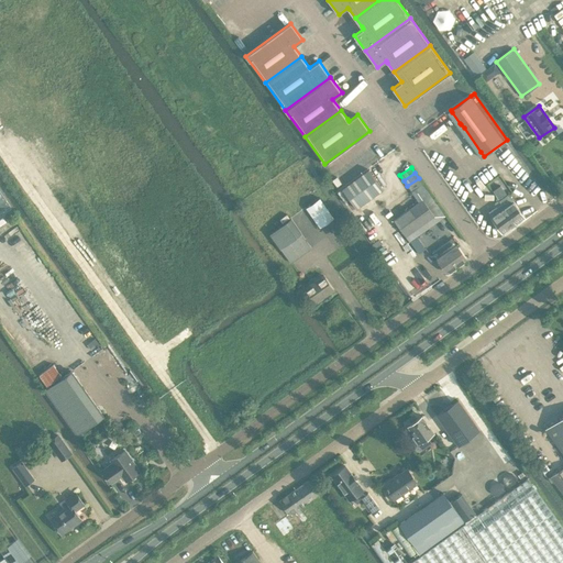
[(356,209),(374,196),(360,175),(342,188),(356,209)]
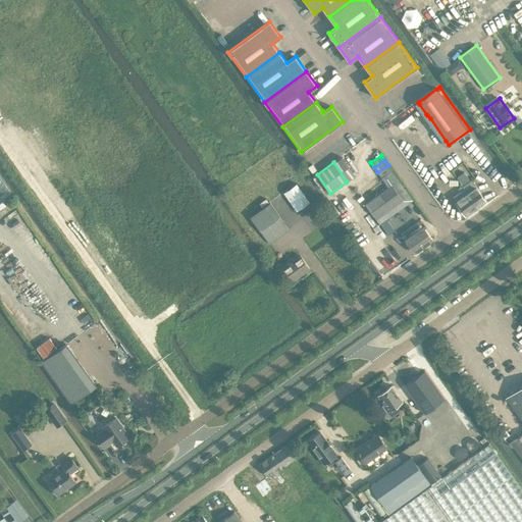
[(308,167),(312,172),(316,169),(312,164),(308,167)]
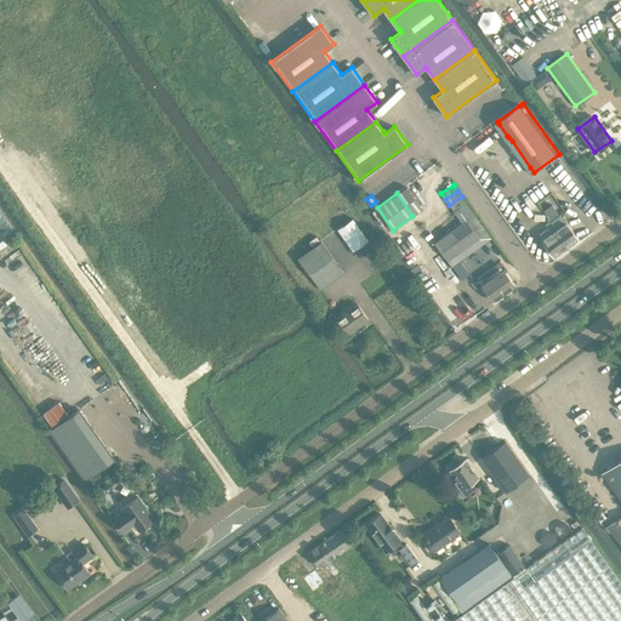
[(462,197),(449,205),(454,211),(466,203),(462,197)]
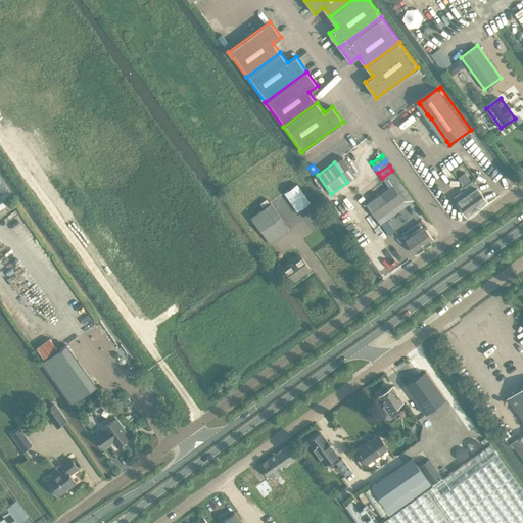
[(399,227),(392,216),(414,200),(392,171),(382,178),(389,188),(367,204),(381,224),(380,225),(387,235),(399,227)]
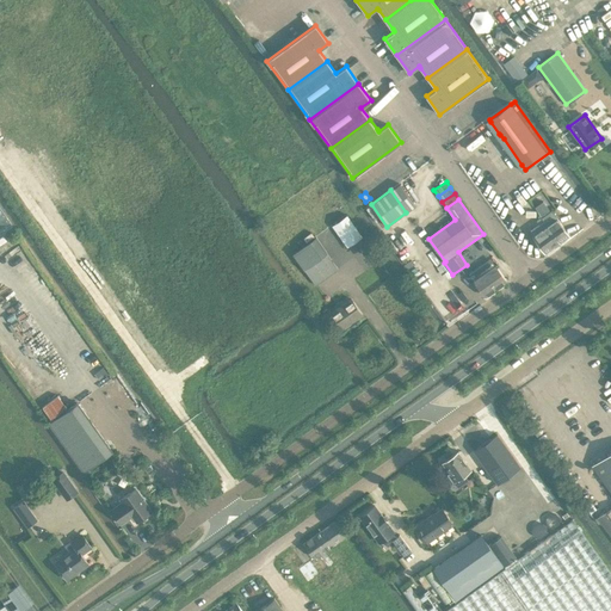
[(550,211),(543,201),(535,207),(542,217),(550,211)]
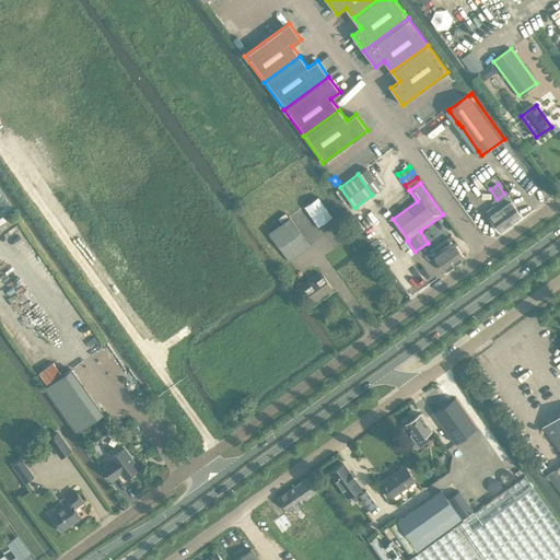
[(496,199),(512,222),(522,216),(505,193),(504,194),(497,199),(496,199)]
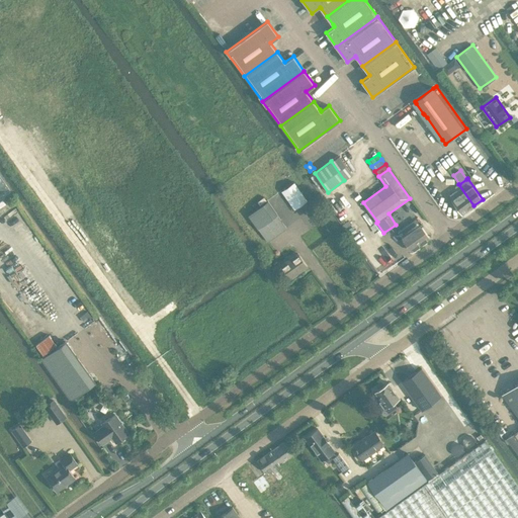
[(307,200),(294,182),(281,190),(294,208),(307,200)]
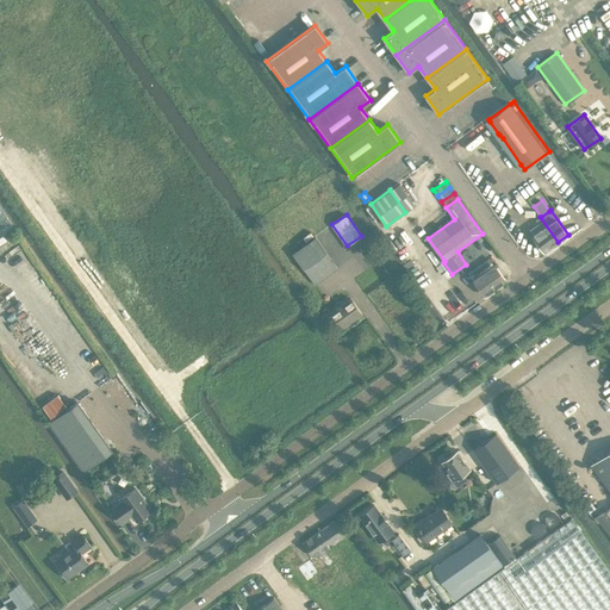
[(531,236),(543,253),(558,242),(540,217),(536,221),(539,224),(530,230),(531,236)]
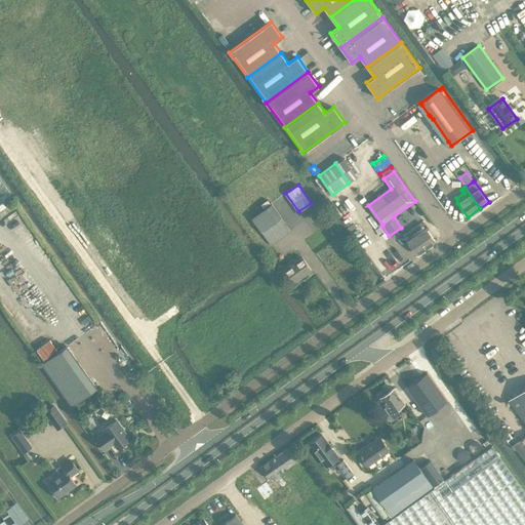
[(252,217),(271,244),(290,231),(271,204),(252,217)]
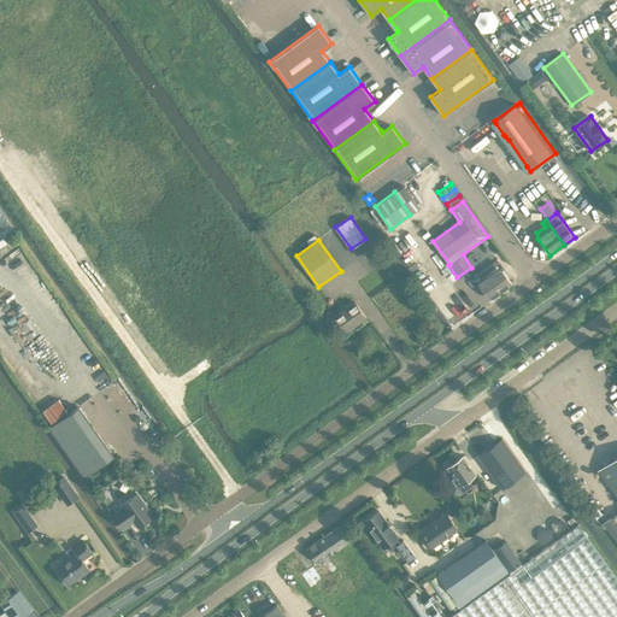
[(488,274),(500,291),(511,283),(500,268),(491,275),(488,272),(488,274)]
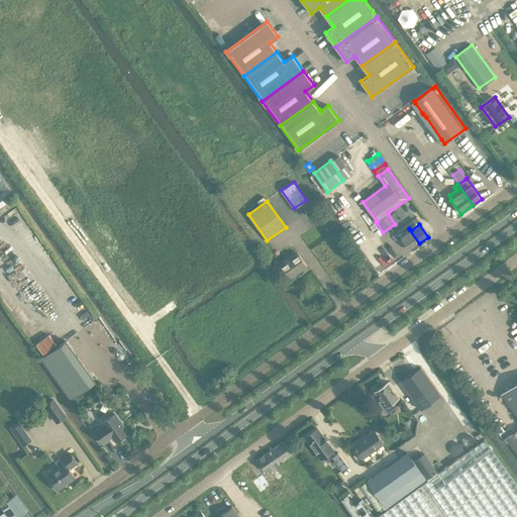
[(419,243),(409,229),(408,229),(409,231),(401,237),(410,250),(419,243)]
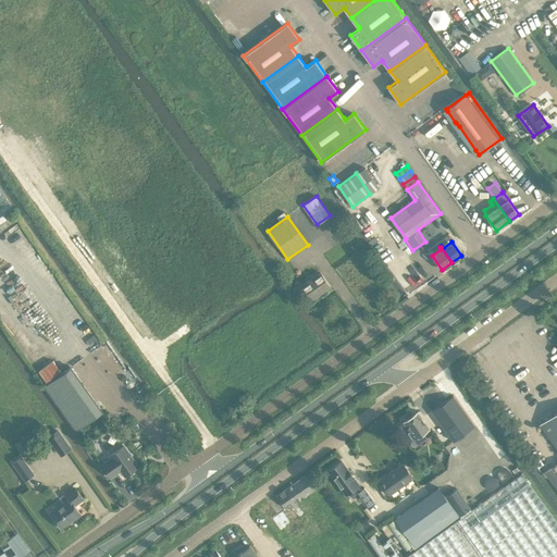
[(293,287),(298,294),(305,289),(312,299),(330,286),(320,272),(301,285),(299,282),(293,287)]
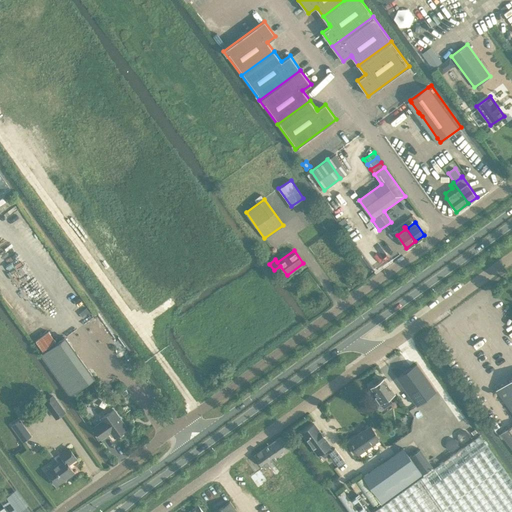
[(41,354),(70,395),(94,378),(65,337),(41,354)]
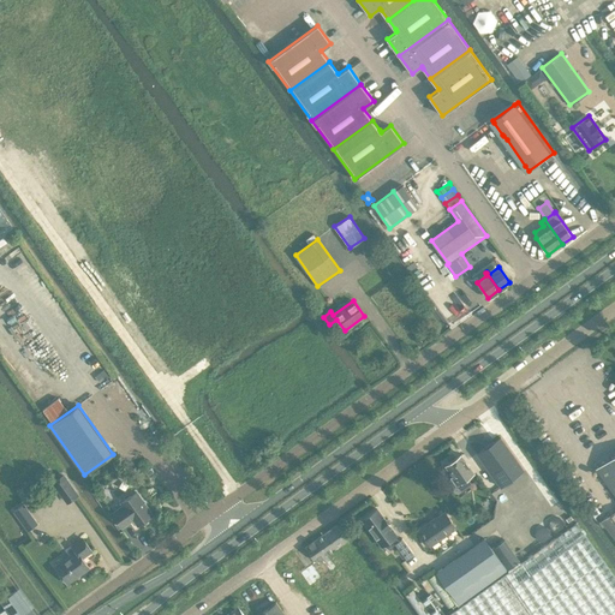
[(477,453),(501,487),(524,470),(500,437),(477,453)]
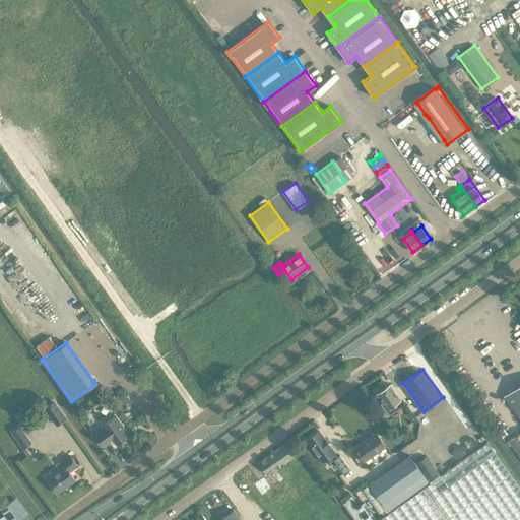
[(376,393),(382,402),(381,403),(386,410),(401,399),(390,383),(376,393)]
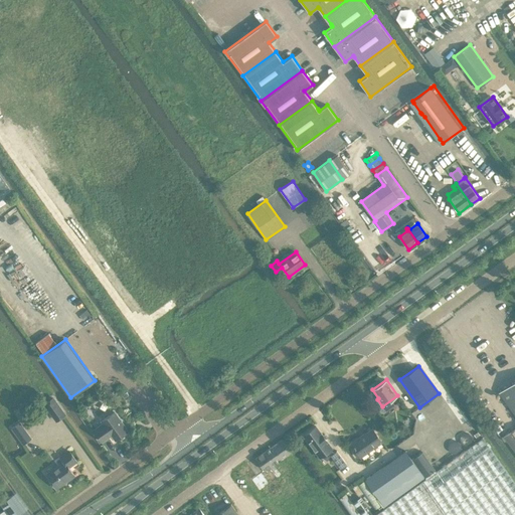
[(514,380),(499,392),(514,413),(514,426),(503,436),(514,452),(514,380)]
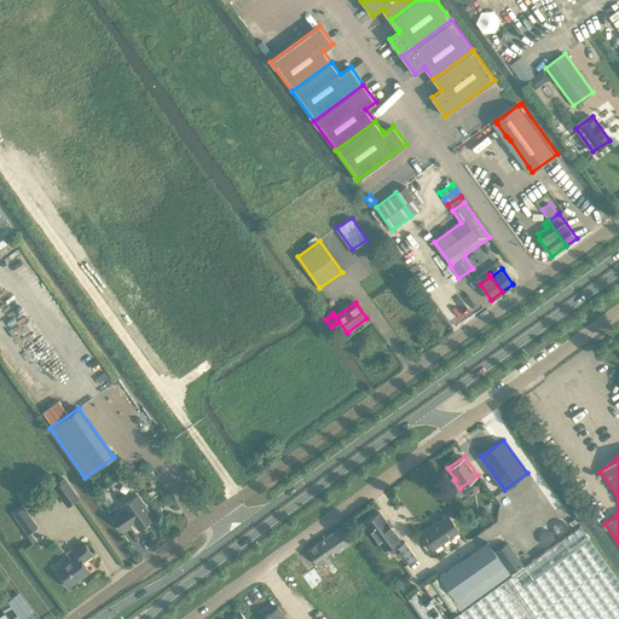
[(77,498),(64,478),(55,485),(68,505),(77,498)]
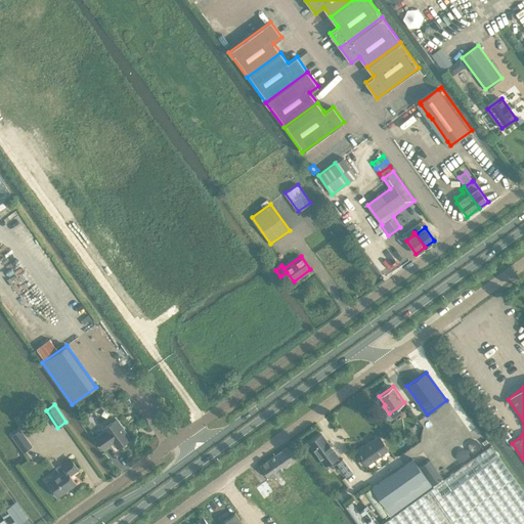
[(114,442),(117,448),(131,438),(123,428),(123,426),(122,426),(117,419),(102,428),(104,430),(95,437),(103,449),(114,442)]
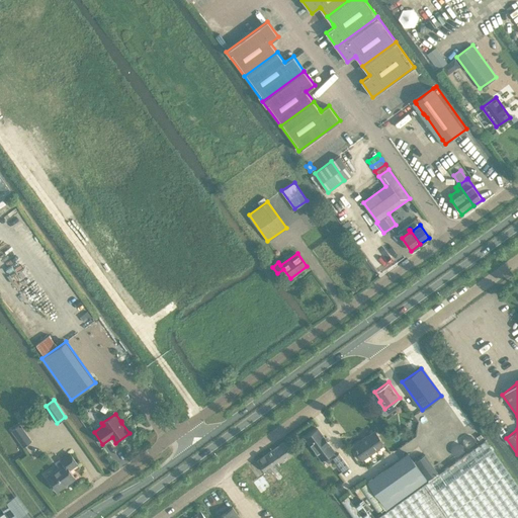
[(20,424),(12,430),(23,446),(31,440),(20,424)]
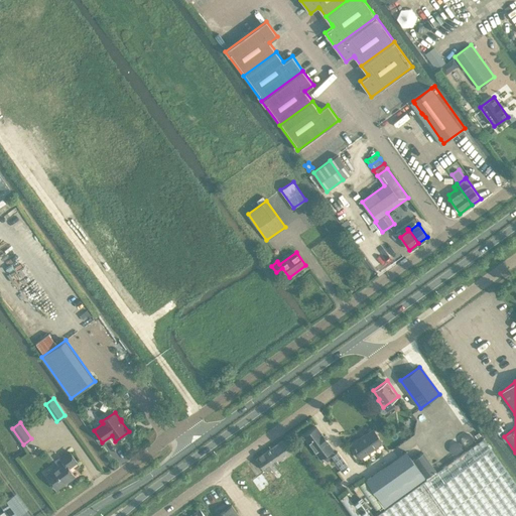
[(316,426),(316,427),(304,435),(320,458),(328,453),(331,457),(332,456),(341,469),(347,464),(338,450),(335,454),(332,449),(333,448),(327,441),(328,441),(321,433),(321,434),(316,426)]
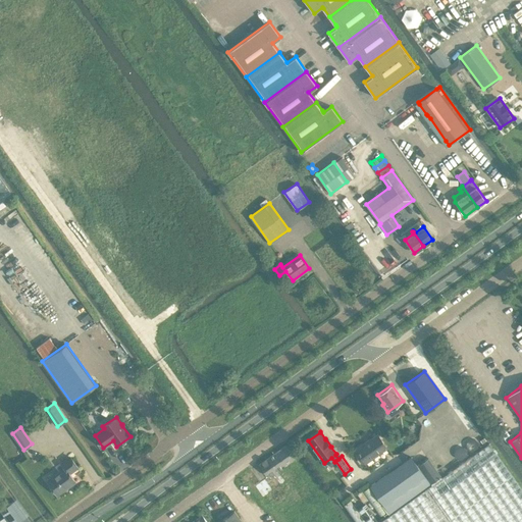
[(377,434),(356,450),(359,455),(358,456),(358,458),(361,462),(363,462),(364,461),(365,463),(386,448),(377,434)]
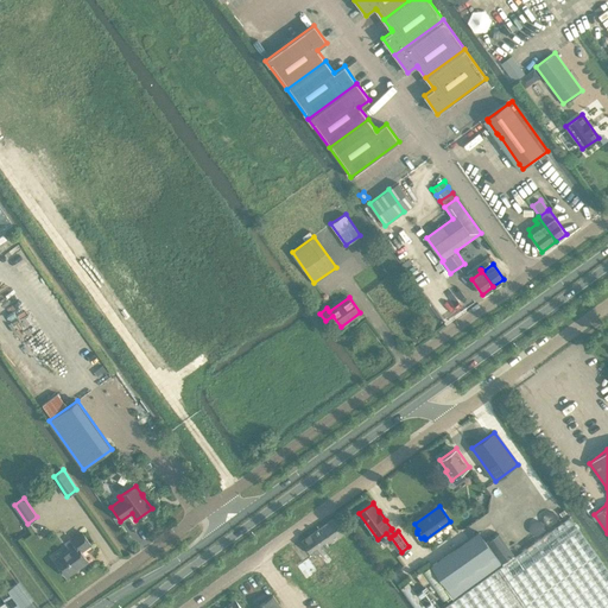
[(607,607),(607,568),(575,523),(575,524),(571,517),(557,527),(514,556),(513,555),(455,599),(442,607),(607,607)]
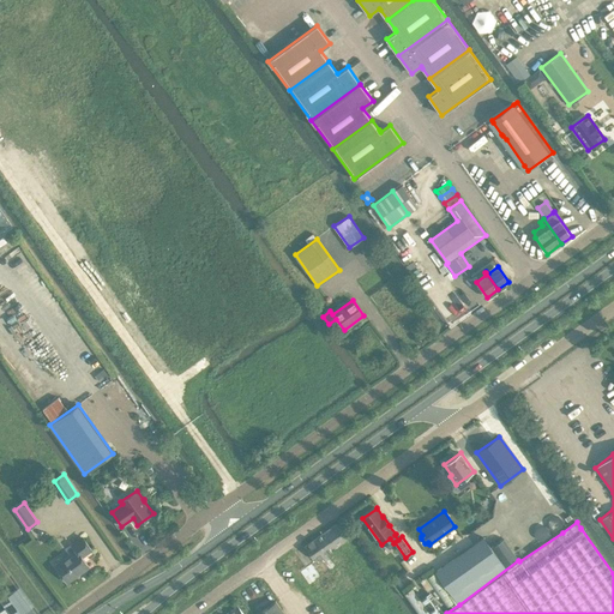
[(326,530),(337,545),(348,537),(337,523),(326,530)]
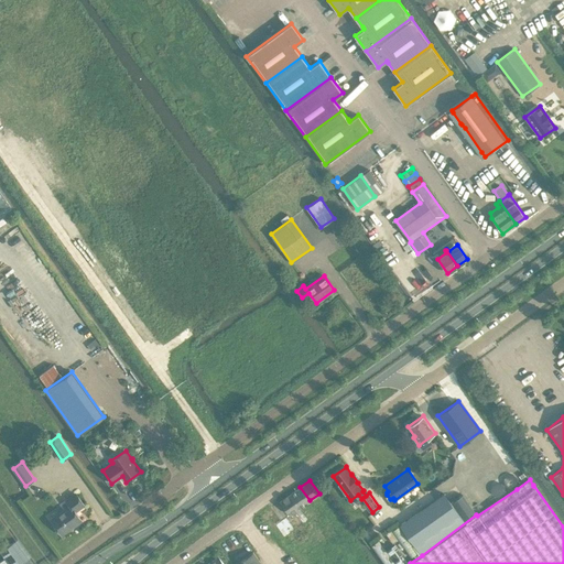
[(310,500),(300,487),(291,494),(300,507),(310,500)]
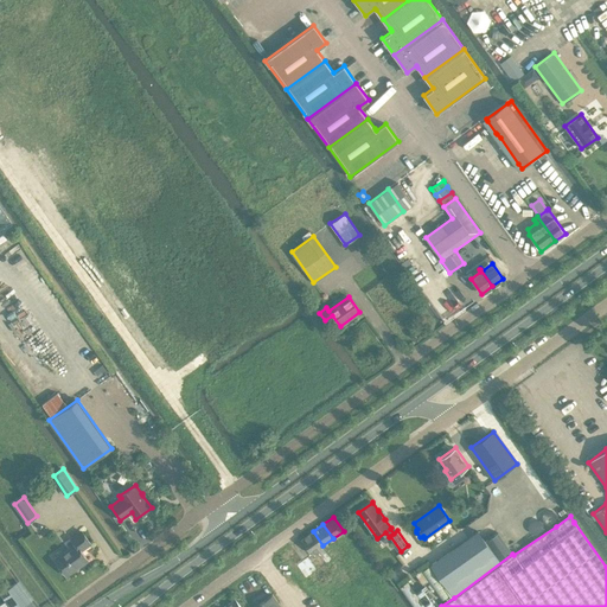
[(66,574),(88,560),(81,550),(90,543),(82,531),(71,538),(76,544),(55,558),(66,574)]
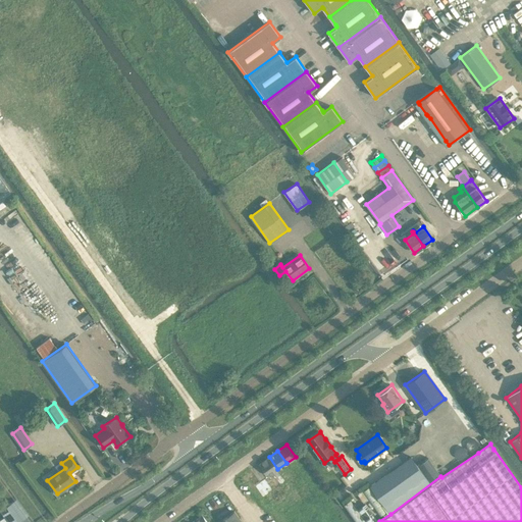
[(269,457),(259,464),(268,476),(270,474),(278,486),(285,481),(279,472),(277,469),(269,457)]
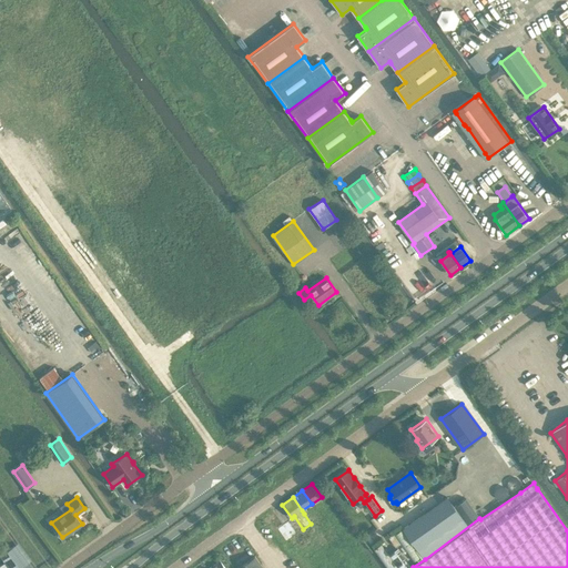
[(425,559),(479,518),(466,498),(454,506),(447,497),(403,528),(425,559)]
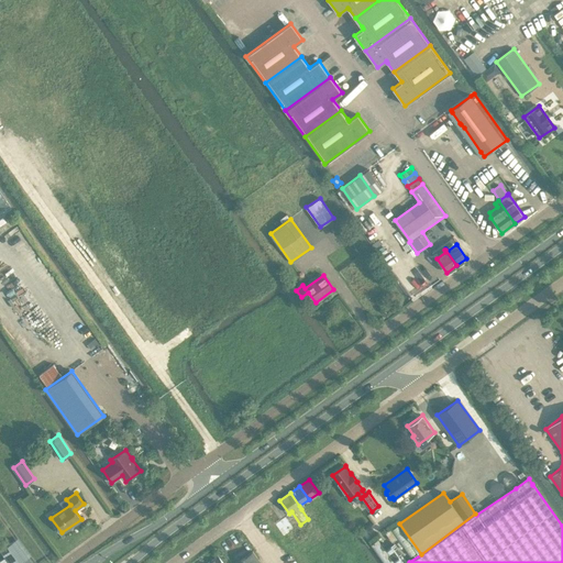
[(278,521),(275,523),(283,537),(286,534),(295,529),(286,516),(278,521)]
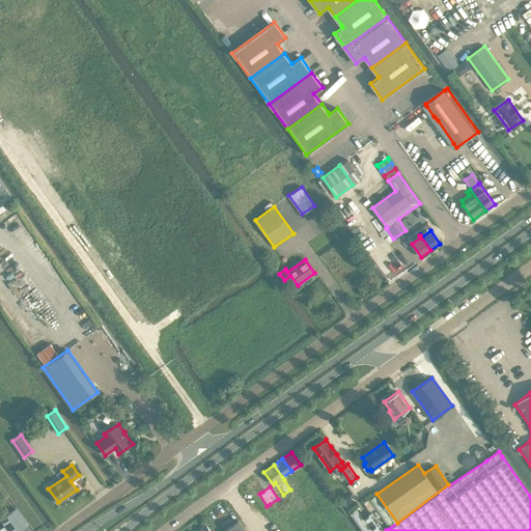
[(363,501),(369,510),(374,507),(367,498),(363,501)]
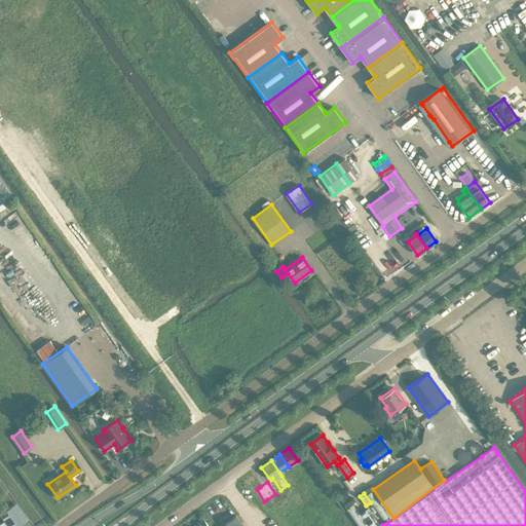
[(13,504),(0,515),(7,525),(20,525),(26,522),(13,504)]
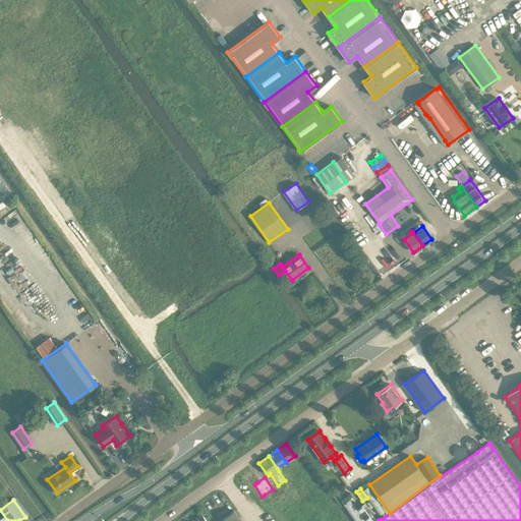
[(358,507),(367,520),(373,520),(377,520),(364,503),(358,507)]
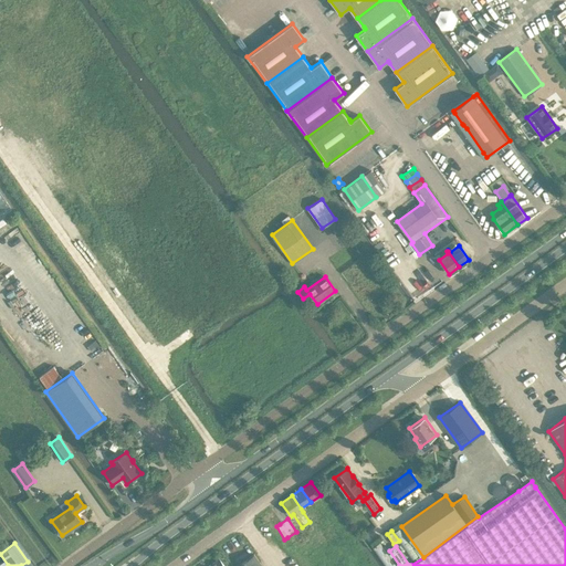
[(236,565),(262,565),(253,554),(236,565)]
